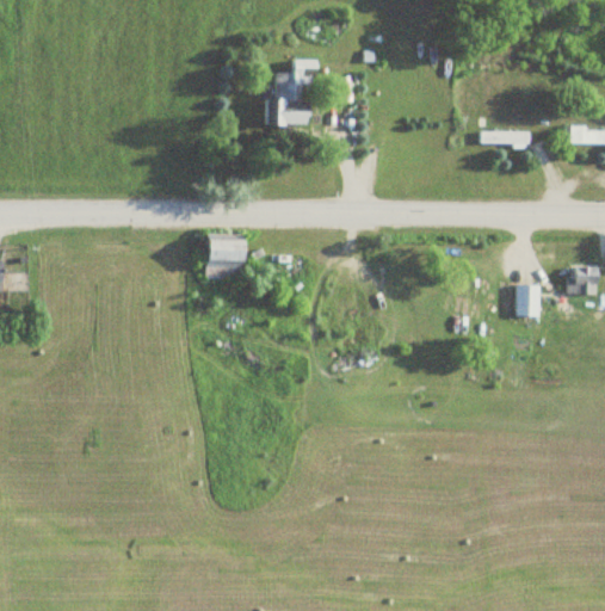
[(277,73),(278,97),(267,97),(267,124),(328,123),(327,99),(304,100),(303,85),(319,85),(318,60),(295,60),(295,72),(277,73)]
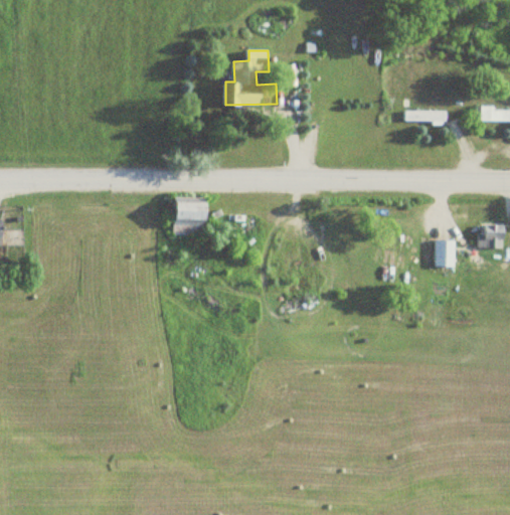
[(509,107),(481,107),(481,121),(509,121),(509,107)]
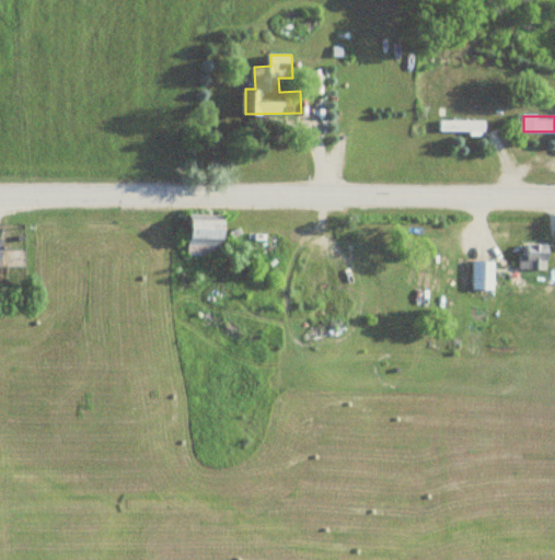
[(487,120),(441,120),(441,133),(487,133),(487,120)]
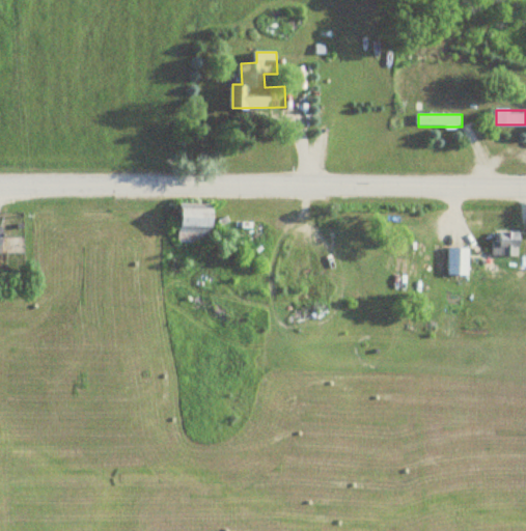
[(214,202),(181,202),(181,242),(214,242),(214,202)]
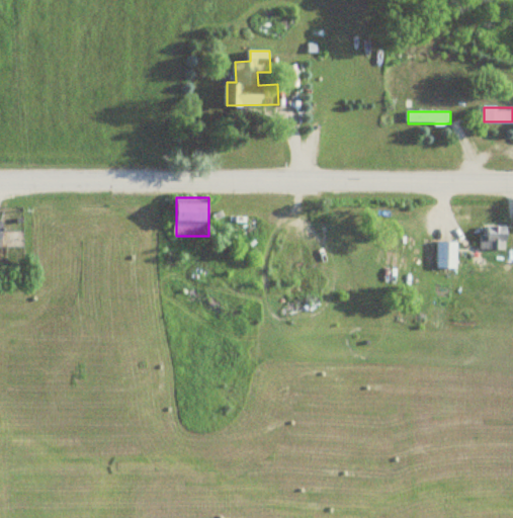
[(508,225),(487,225),(487,248),(508,248),(508,225)]
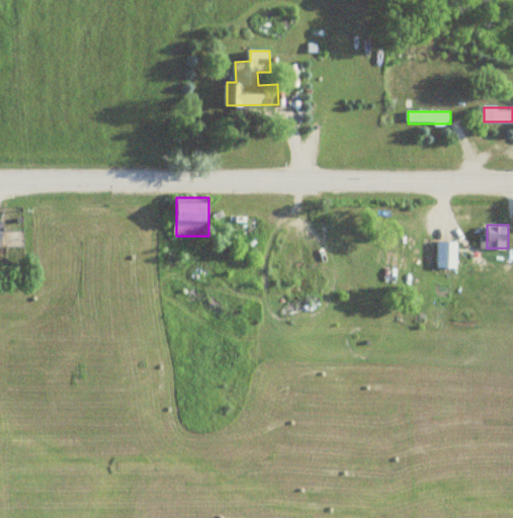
[(458,240),(439,240),(439,267),(458,267),(458,240)]
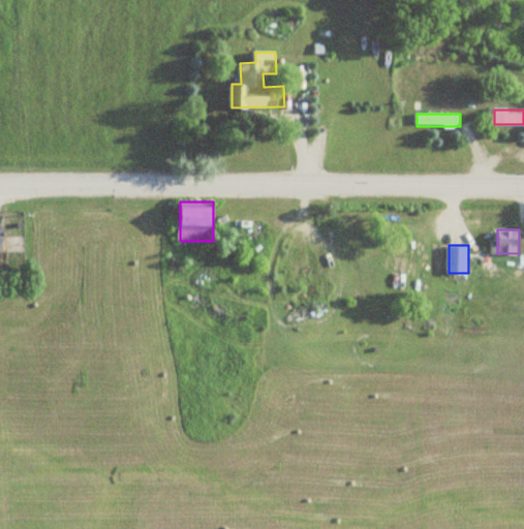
All buildings are outlined.
